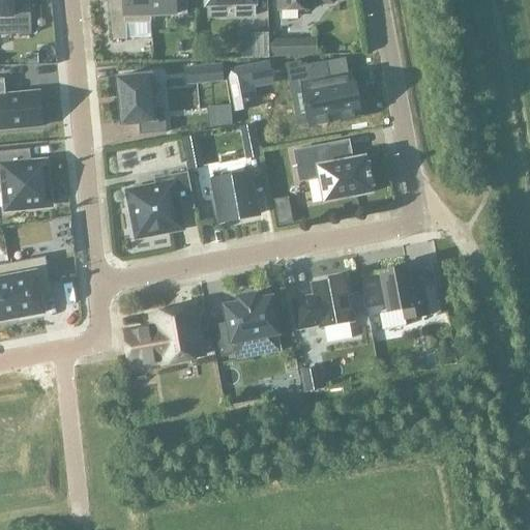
[(0,0),(0,35),(31,34),(30,1),(10,2),(10,0),(0,0)]
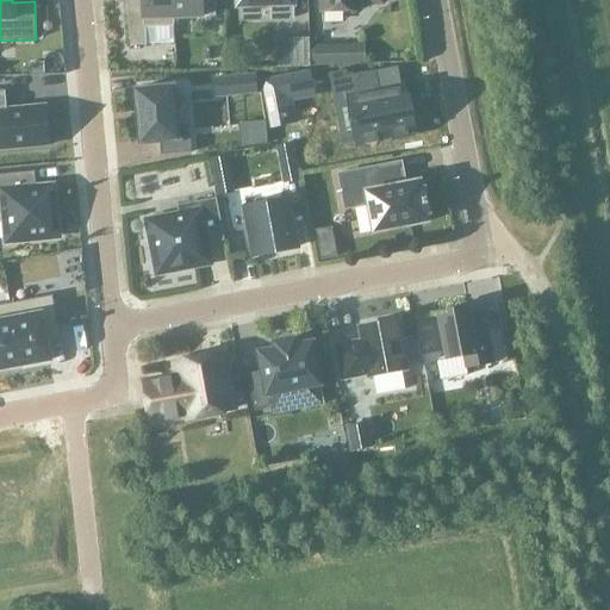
[(173,18),(172,18),(170,0),(124,0),(129,47),(145,45),(144,27),(173,26),(173,18)]
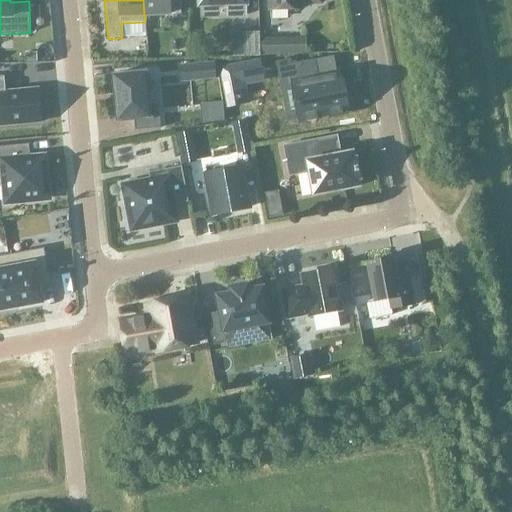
[(179,0),(143,0),(144,15),(145,15),(180,14),(179,0)]
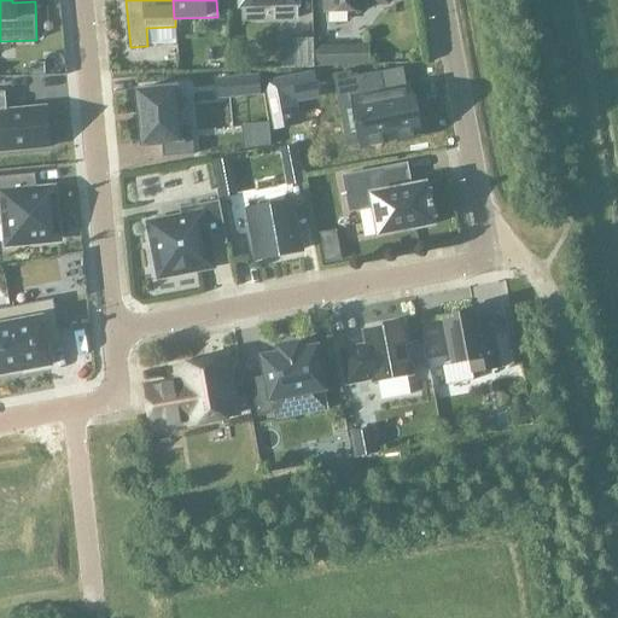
[(386,0),(325,0),(326,12),(362,11),(361,5),(386,4),(386,0)]
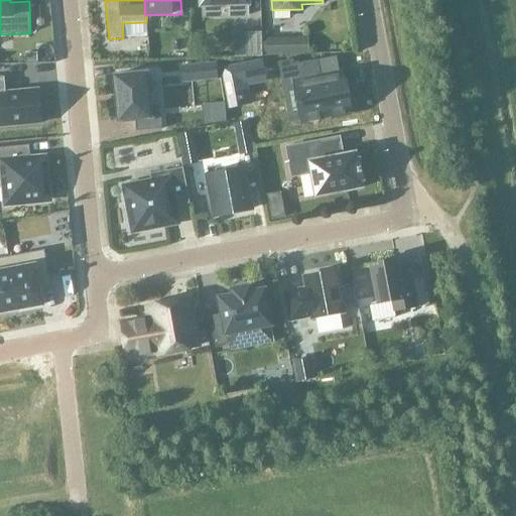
[(246,56),(262,56),(261,32),(245,32),(246,56)]
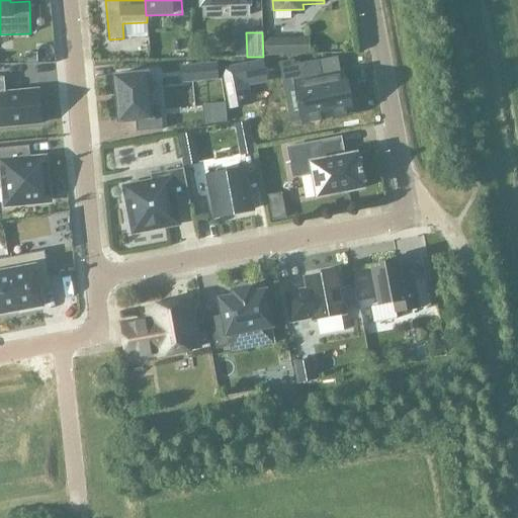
[(264,56),(309,55),(309,38),(264,39),(264,56)]
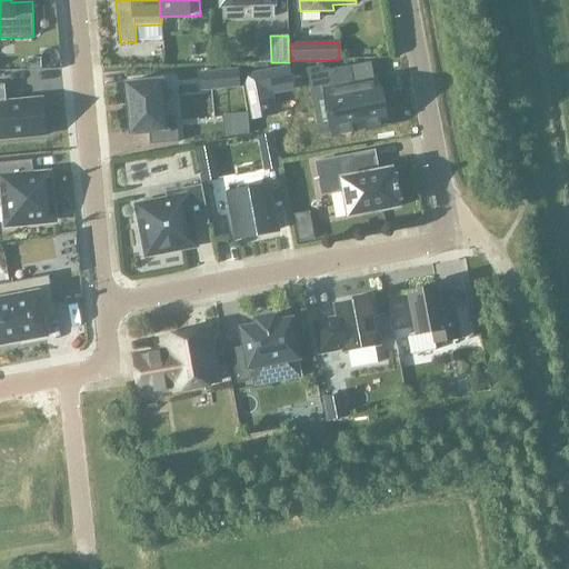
[(243,76),(252,120),(275,116),(271,93),(292,89),(288,67),(243,76)]
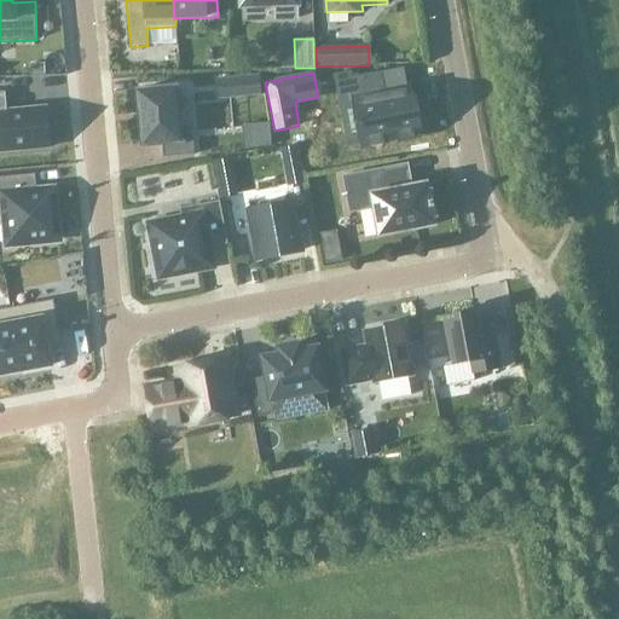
[(350,73),(334,76),(347,146),(362,144),(362,148),(368,146),(368,148),(382,145),(382,143),(418,137),(410,88),(386,93),(381,73),(351,79),(350,73)]
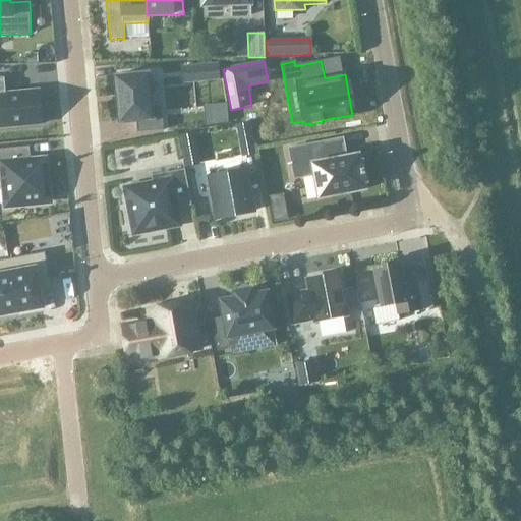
[(218,63),(182,67),(184,83),(220,80),(218,63)]
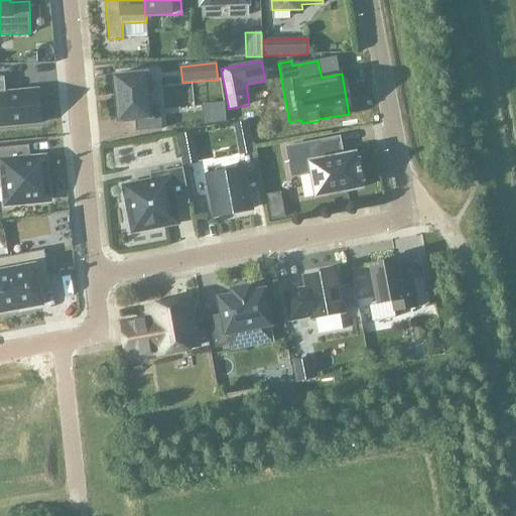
[(149,107),(146,74),(146,73),(145,73),(145,74),(114,76),(113,76),(113,77),(114,77),(118,121),(117,121),(117,122),(119,122),(119,121),(134,120),(135,132),(161,130),(159,106),(149,107)]
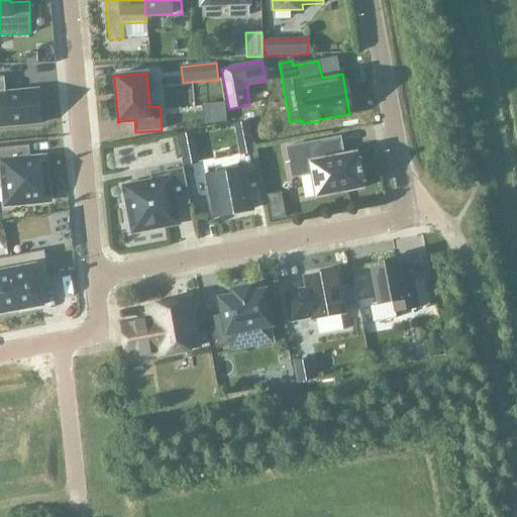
[(3,77),(0,77),(0,126),(40,123),(37,89),(4,92),(3,77)]
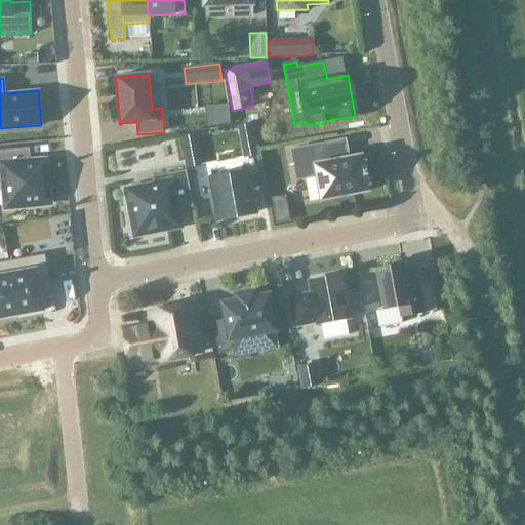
[(324,145),(292,151),(297,178),(316,175),(321,200),(367,192),(366,185),(368,184),(364,163),(362,163),(361,156),(328,162),(324,145)]
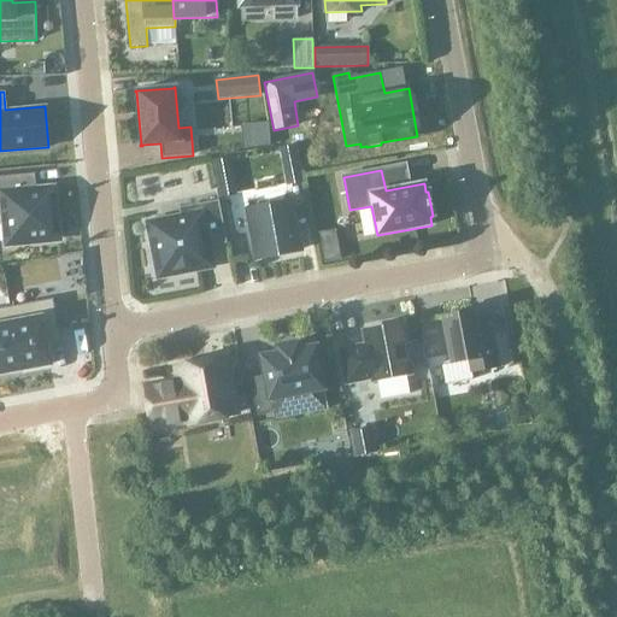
[(17,176),(0,176),(0,207),(3,207),(6,245),(57,240),(52,189),(18,193),(17,176)]
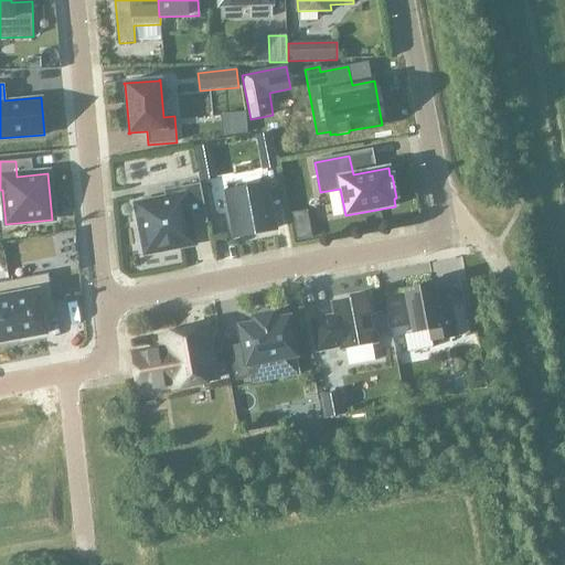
[(193,244),(190,226),(206,223),(200,183),(181,188),(182,196),(136,205),(146,253),(193,244)]
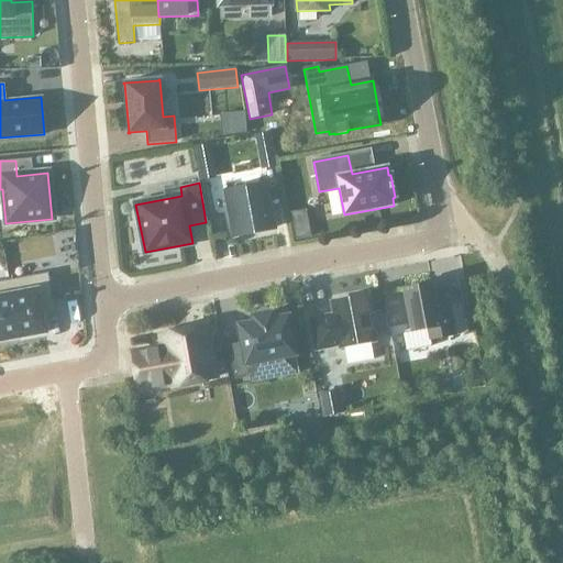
[(265,185),(225,192),(234,235),(273,228),(265,185)]
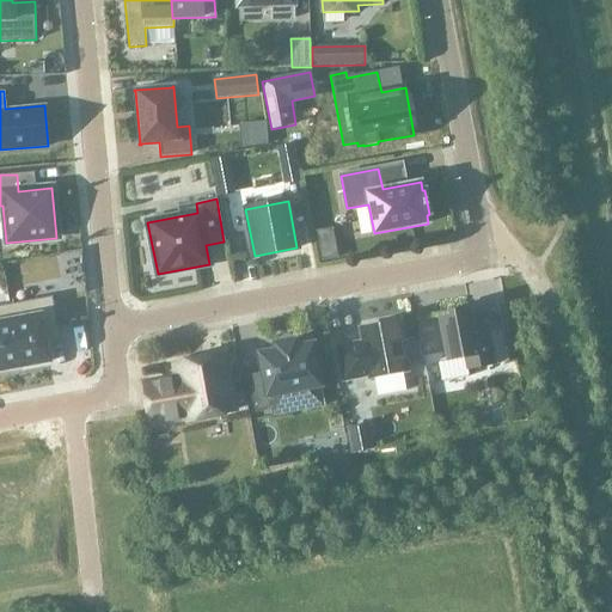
[(51,298),(10,305),(20,368),(31,366),(30,366),(49,362),(43,331),(57,328),(51,298)]
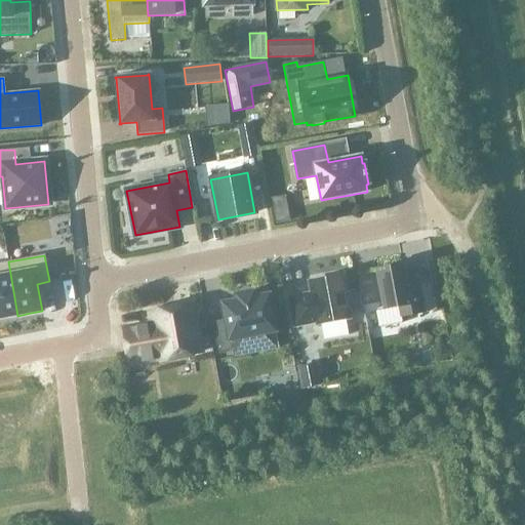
[(7,261),(0,263),(0,318),(9,317),(17,316),(7,261)]
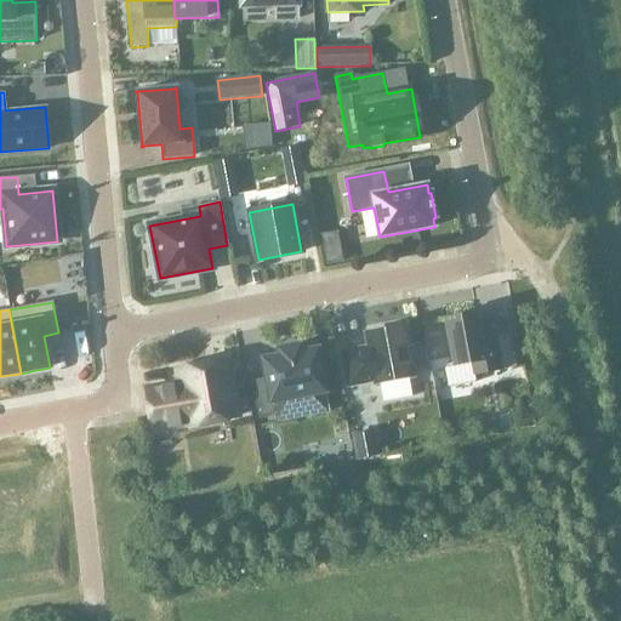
[(495,340),(482,342),(476,313),(445,318),(454,366),(472,363),(474,375),(501,370),(495,340)]
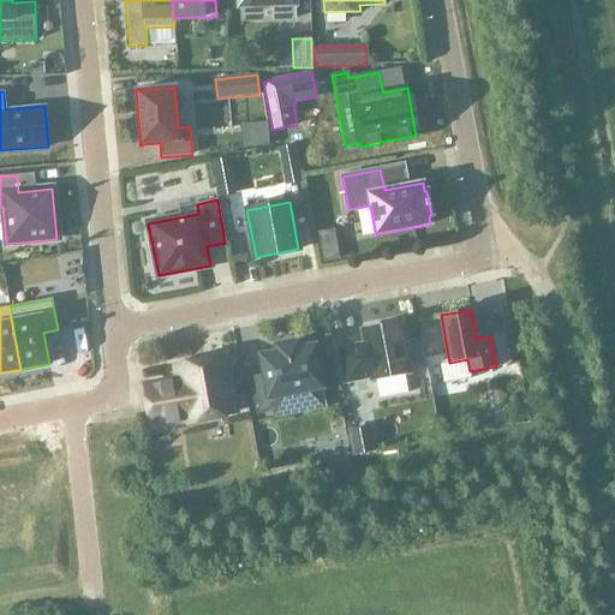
[(372,380),(407,374),(398,323),(363,330),(365,344),(339,348),(345,382),(371,376),(372,380)]
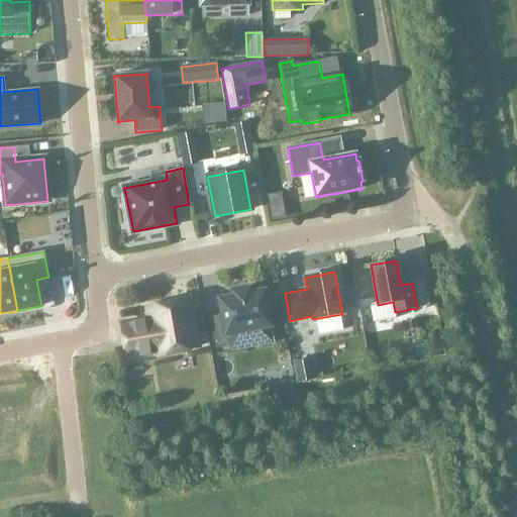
[(233,296),(218,299),(221,315),(210,317),(215,348),(228,346),(226,334),(271,326),(264,290),(249,293),(248,288),(232,291),(233,296)]
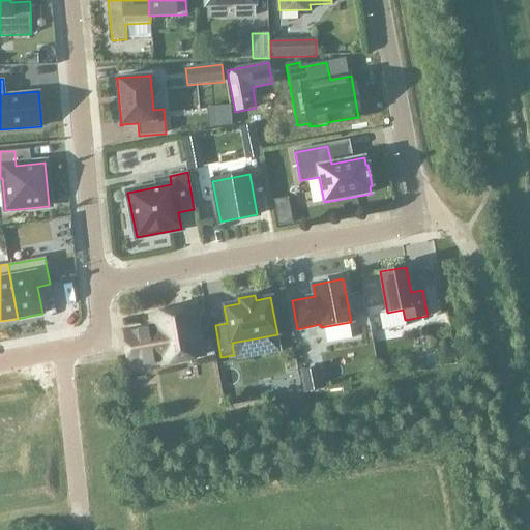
[(154,327),(124,332),(131,367),(160,362),(160,363),(202,356),(193,307),(152,315),(154,327)]
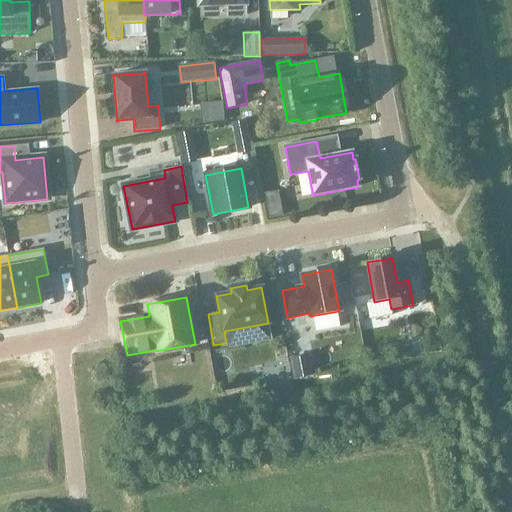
[(317,340),(342,339),(342,328),(316,329),(317,340)]
